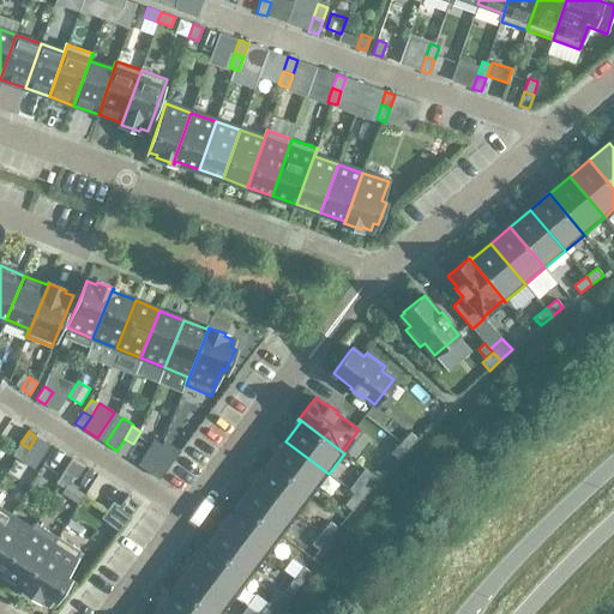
[(401,443),(408,450),(417,439),(410,433),(401,443)]
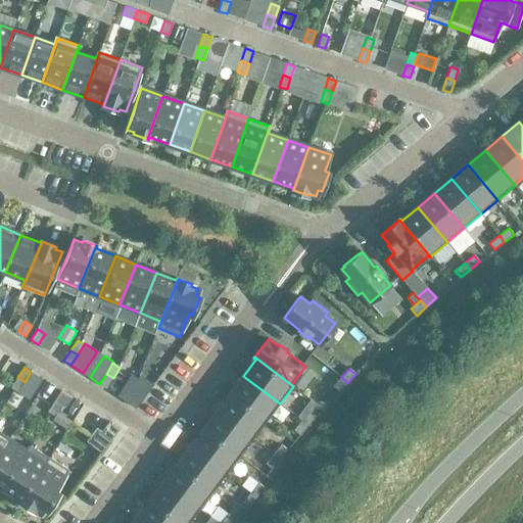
[(106,388),(113,378),(106,374),(99,384),(106,388)]
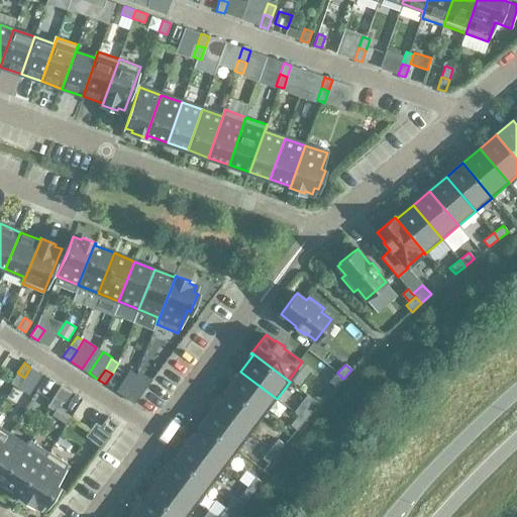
[(264,416),(277,399),(240,372),(227,389),(264,416)]
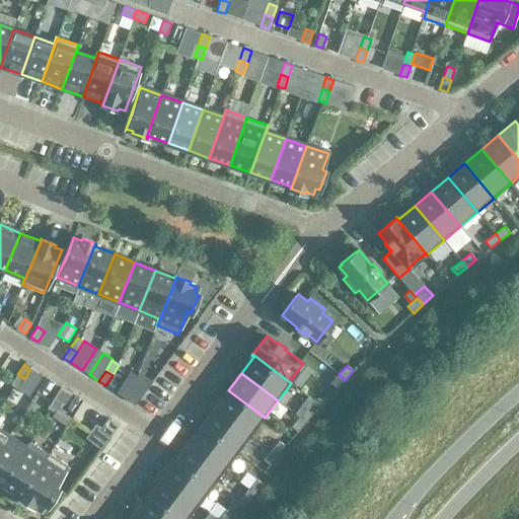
[(17,389),(24,379),(17,374),(10,384),(17,389)]
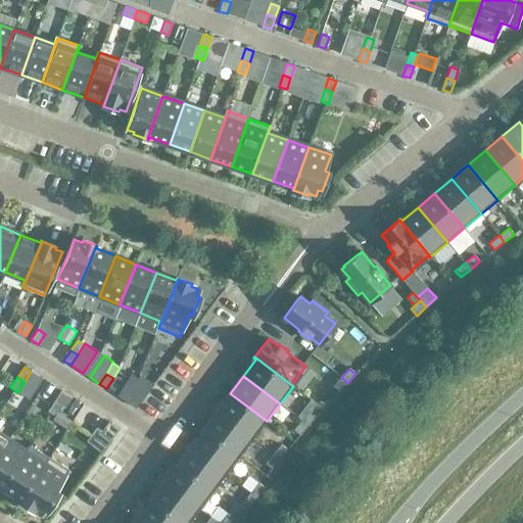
[(333,386),(339,392),(347,383),(341,377),(333,386)]
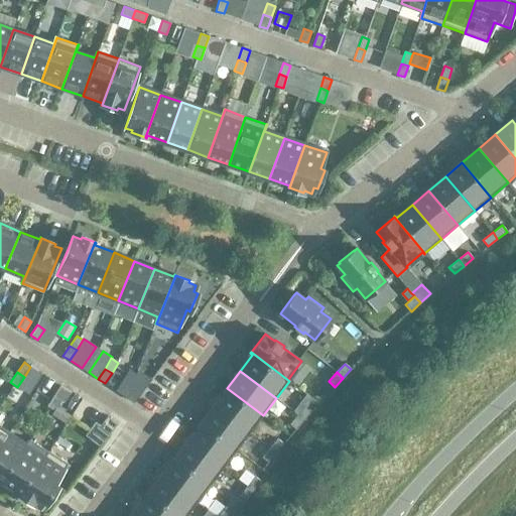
[(53,396),(60,400),(63,403),(71,392),(60,386),(53,396)]
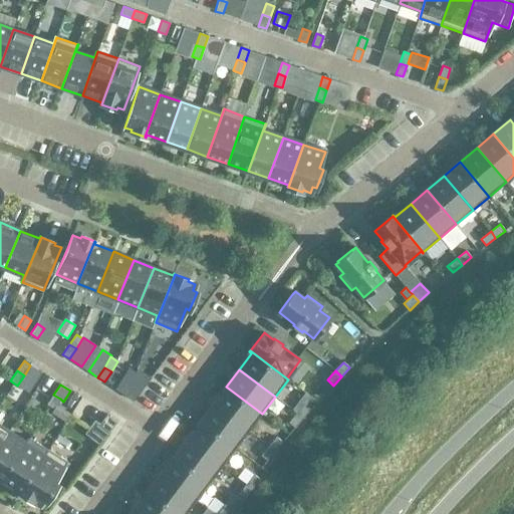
[(126,396),(134,401),(142,391),(135,386),(126,396)]
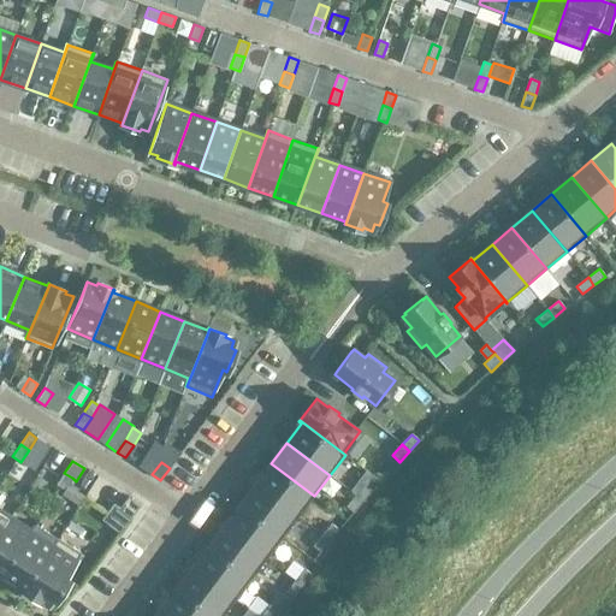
[(314,496),(271,463),(255,485),(298,517),(314,496)]
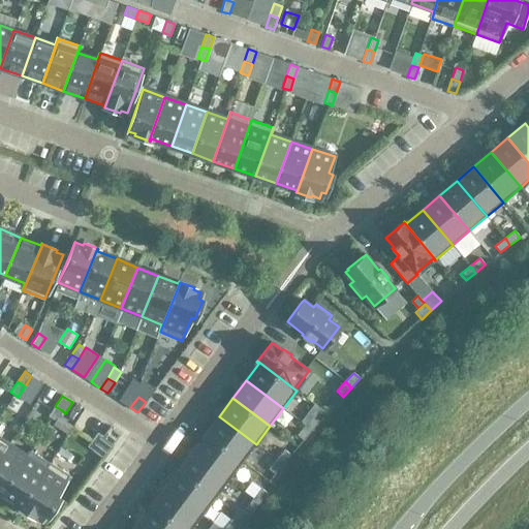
[(55,421),(62,410),(55,406),(49,416),(55,421)]
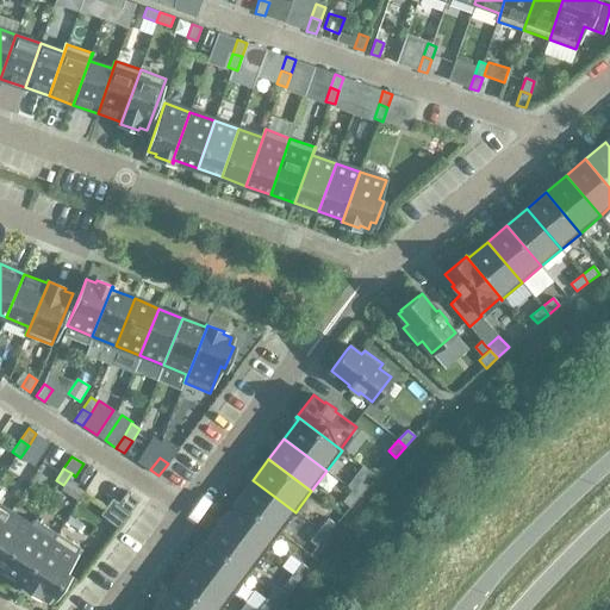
[(296,512),(253,480),(237,500),(280,533),(296,512)]
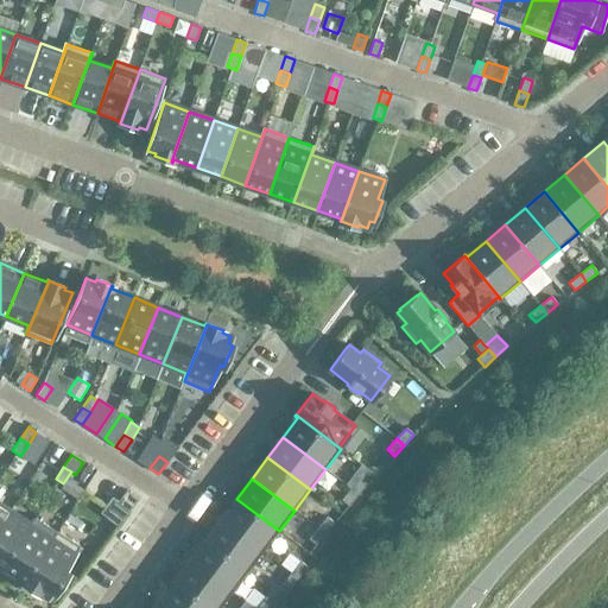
[(358,495),(367,485),(360,479),(350,489),(358,495)]
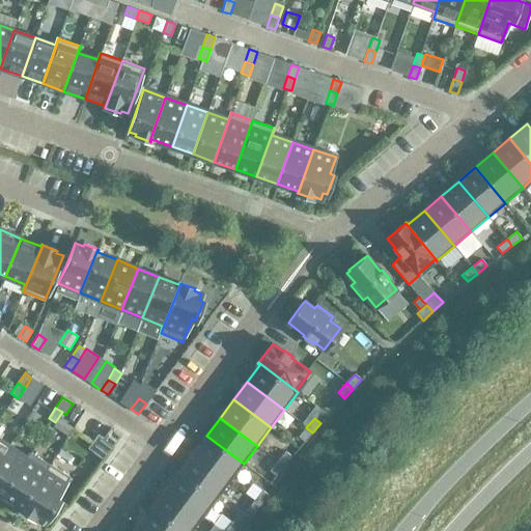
[(304,442),(312,432),(306,427),(298,437),(304,442)]
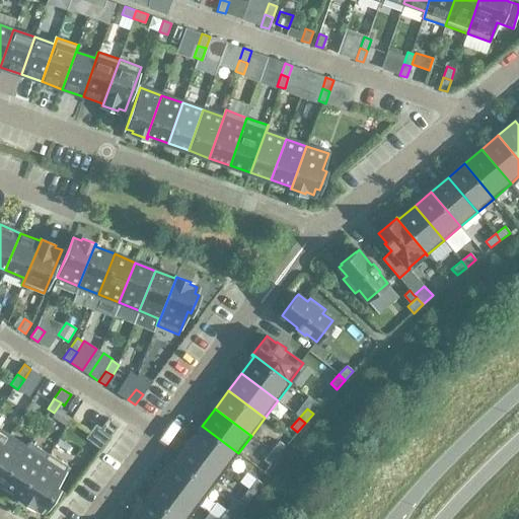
[(100,429),(110,437),(119,426),(108,419),(100,429)]
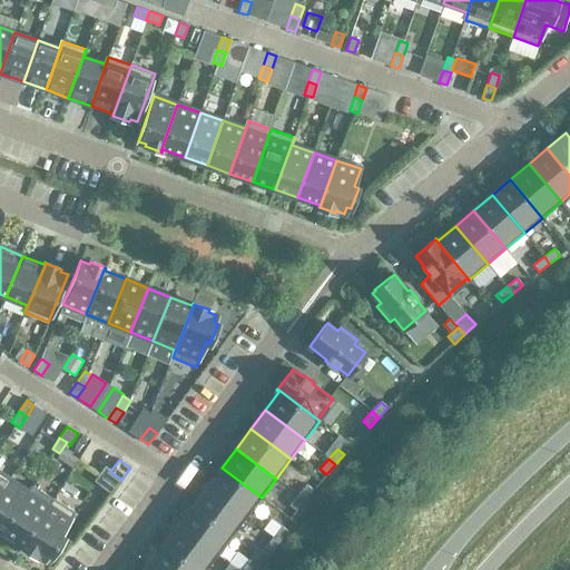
[(262,498),(222,468),(207,487),(247,517),(262,498)]
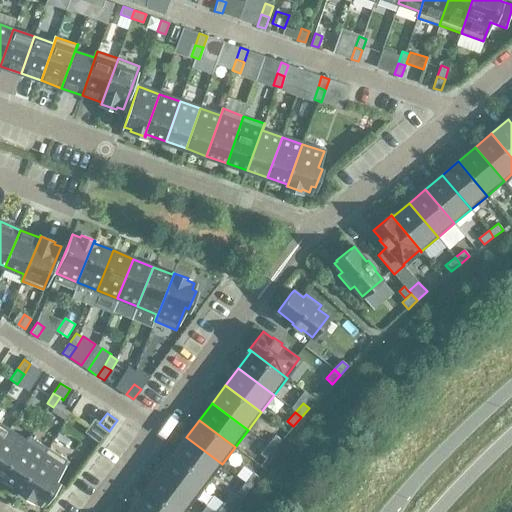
[(0,425),(0,442),(8,430),(0,425)]
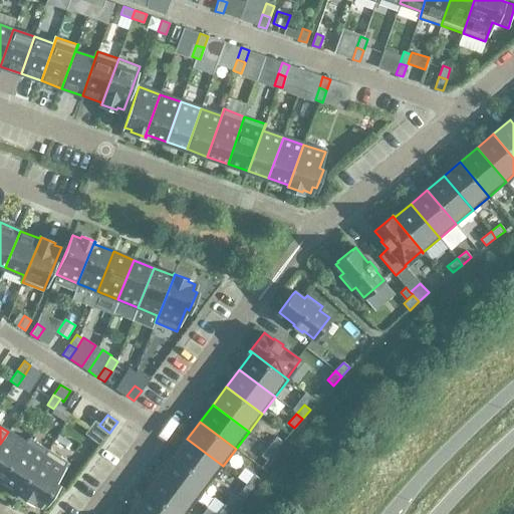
[(8,432),(0,444),(0,478),(3,480),(26,444),(8,432)]
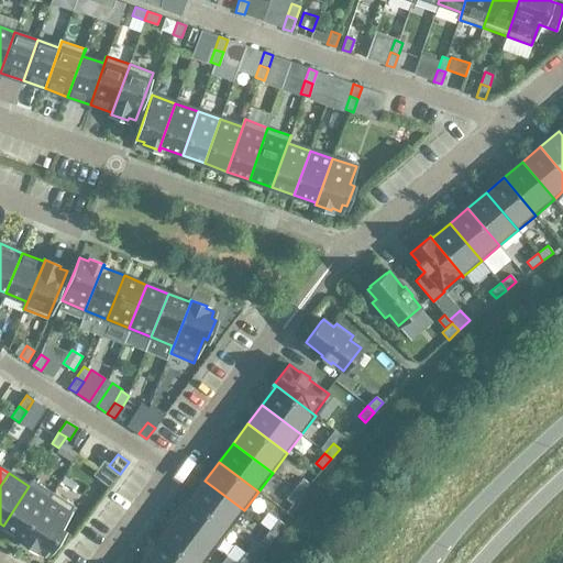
[(301,495),(309,484),(302,478),(294,488),(301,495)]
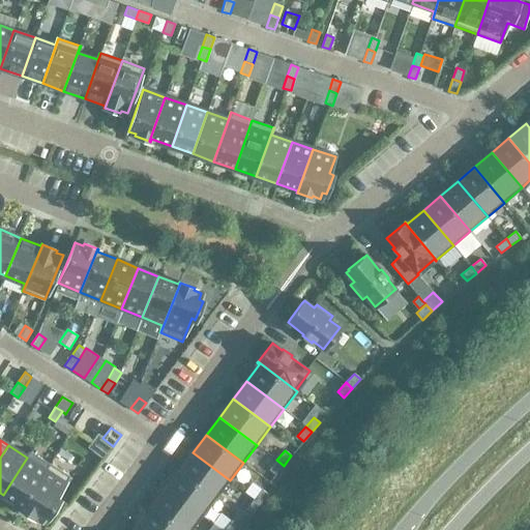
[(230,480),(193,452),(179,470),(216,499),(230,480)]
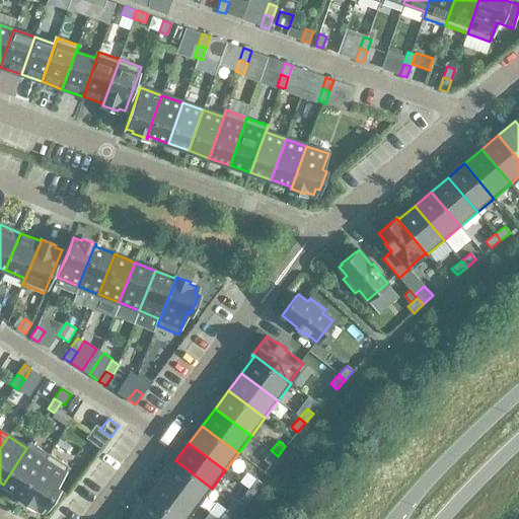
[(26,448),(3,485),(20,496),(19,498),(20,499),(49,454),(48,453),(44,459),(26,448)]
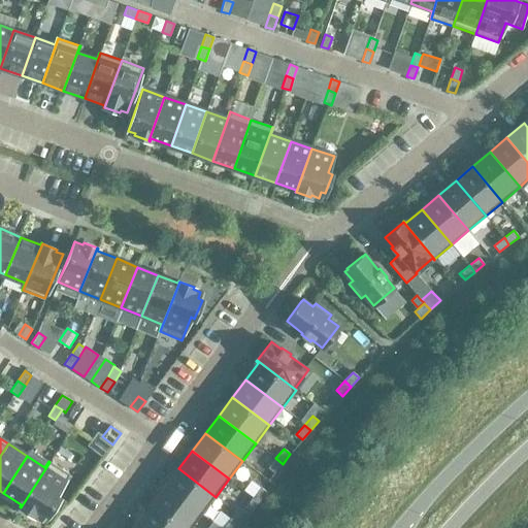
[(274,473),(283,464),(275,458),(268,468),(274,473)]
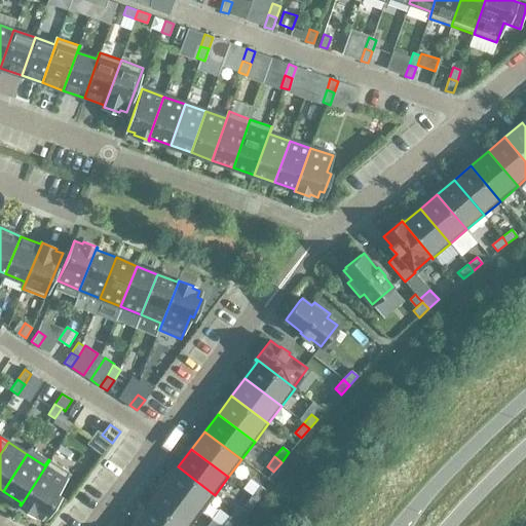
[(49,460),(21,505),(33,514),(34,512),(41,516),(44,511),(48,513),(60,495),(55,493),(69,473),(49,460)]
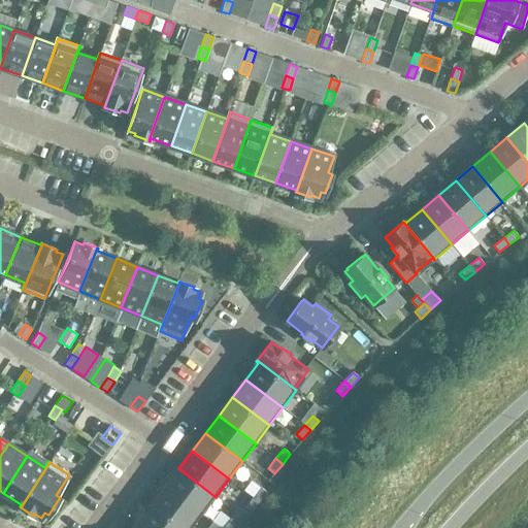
[(216,497),(178,468),(165,487),(202,515),(216,497)]
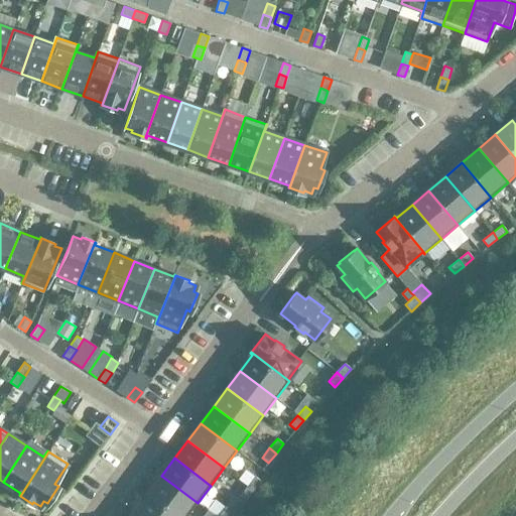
[(186,515),(198,503),(161,476),(148,493),(178,515),(186,515)]
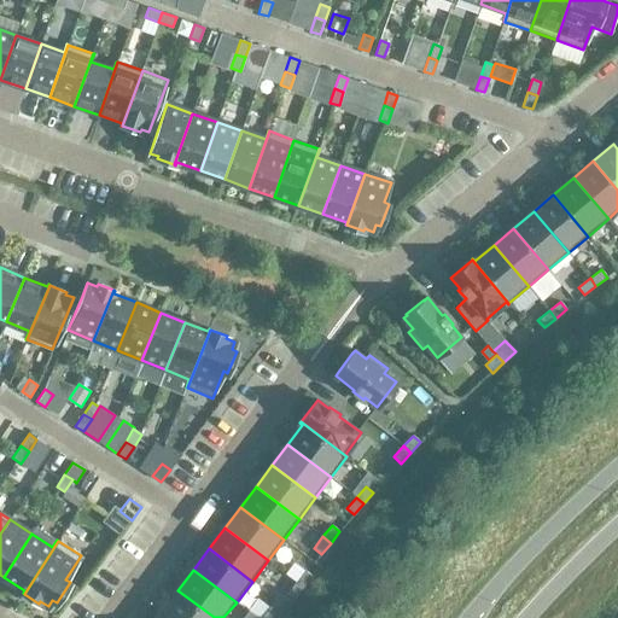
[(304,588),(313,576),(304,570),(296,582),(304,588)]
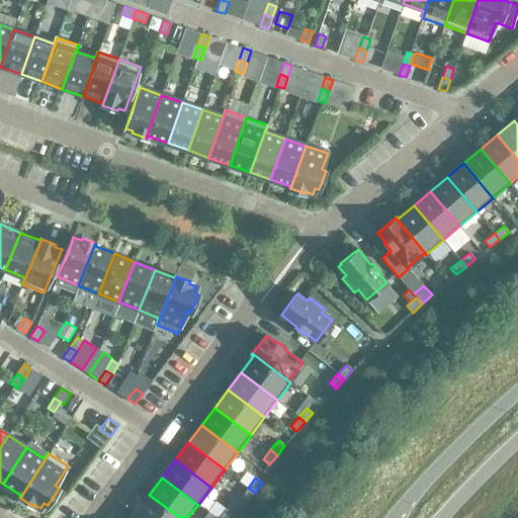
[(247,503),(255,493),(248,488),(241,498),(247,503)]
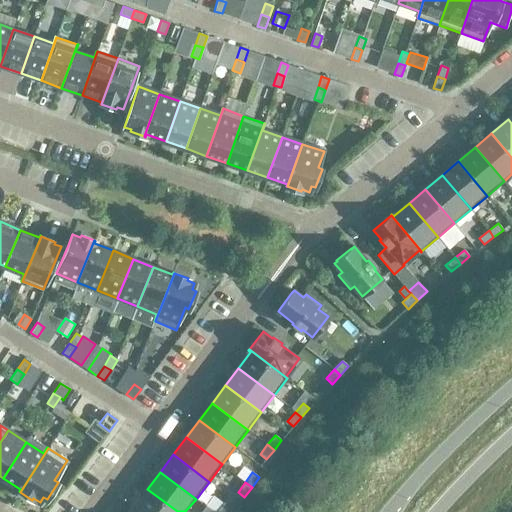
[(177,511),(147,489),(134,506),(141,511),(177,511)]
